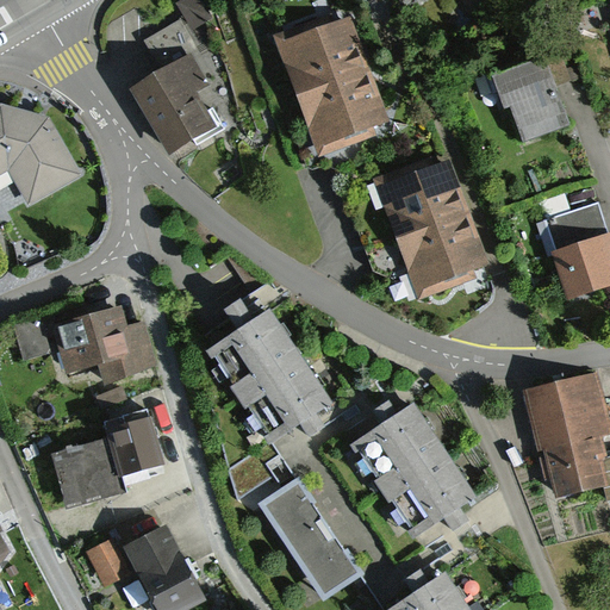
[(278,41),(296,94),(367,69),(349,16),(278,41)]
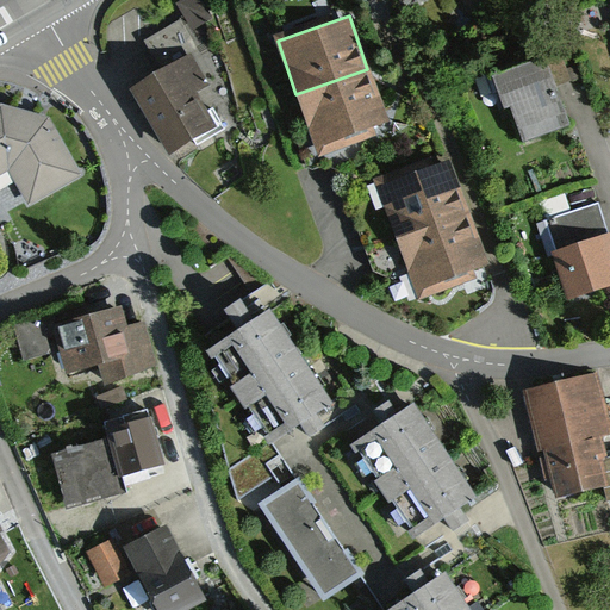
[(536,60),(489,79),(514,139),(560,120),(536,60)]
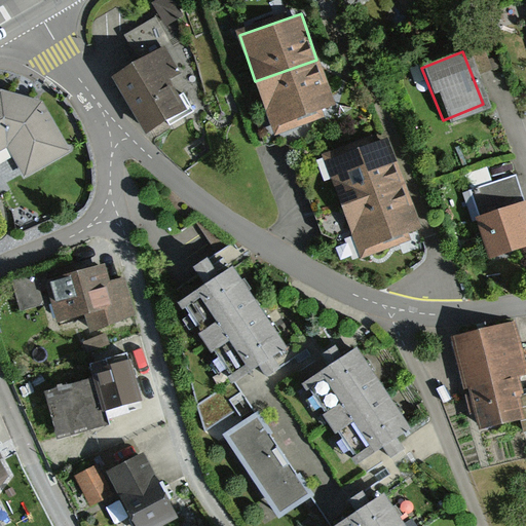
[(160,54),(115,82),(145,132),(191,104),(160,54)]
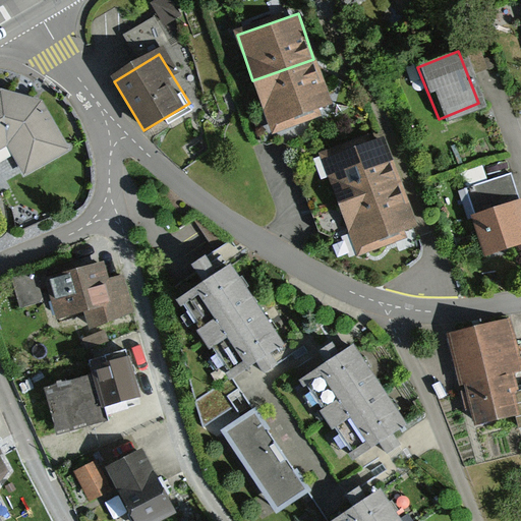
[(252,80),(269,126),(330,105),(313,59),(252,80)]
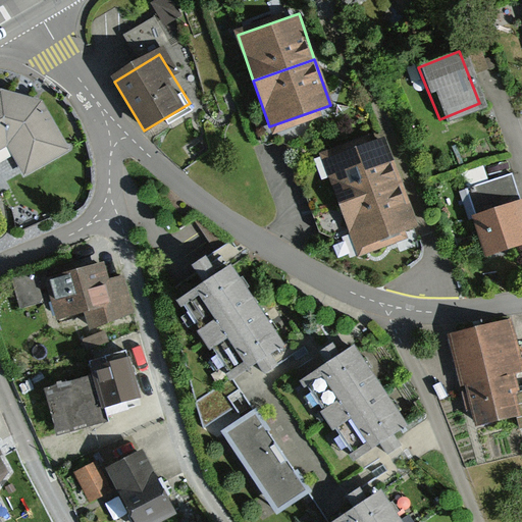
[(0,94),(0,151),(6,148),(21,176),(67,150),(40,105),(0,94)]
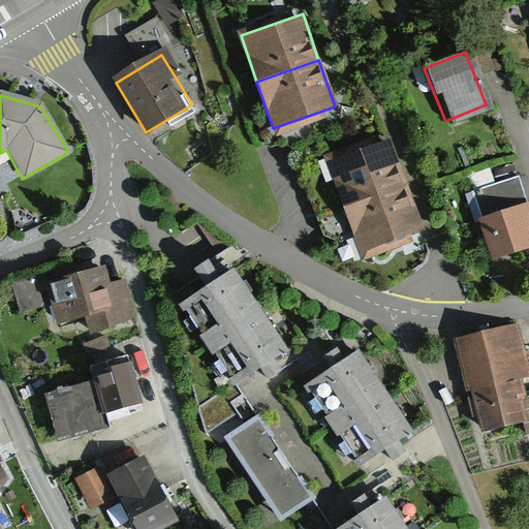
[(325,164),(341,210),(406,187),(391,142),(325,164)]
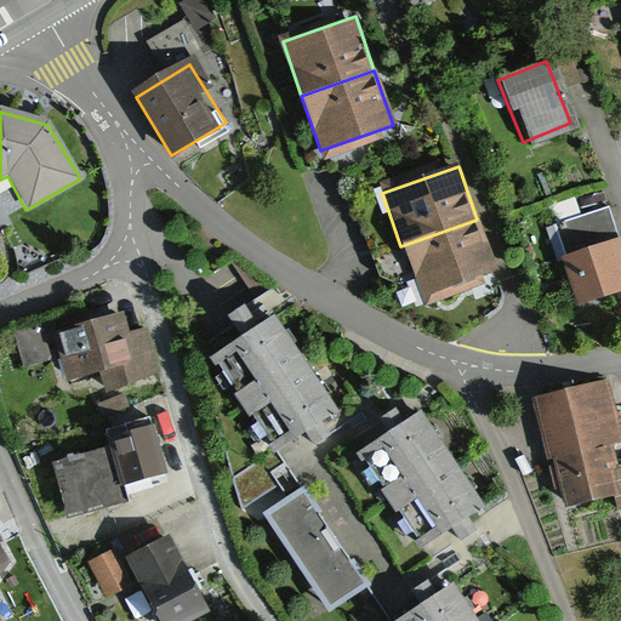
[(558,224),(568,255),(620,238),(610,208),(558,224)]
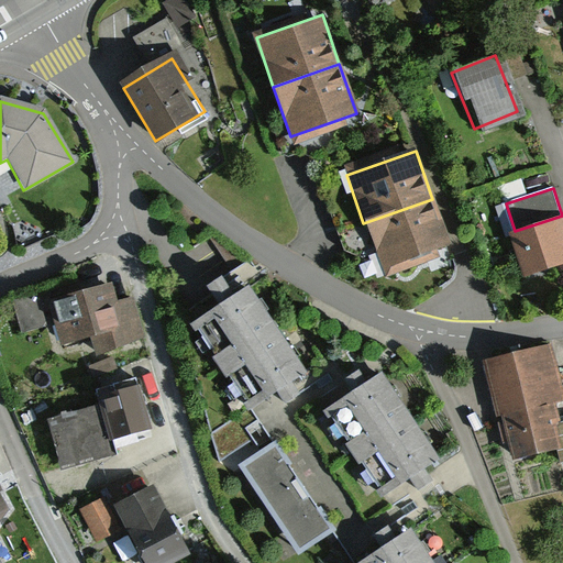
[(363,223),(381,272),(450,247),(432,199),(363,223)]
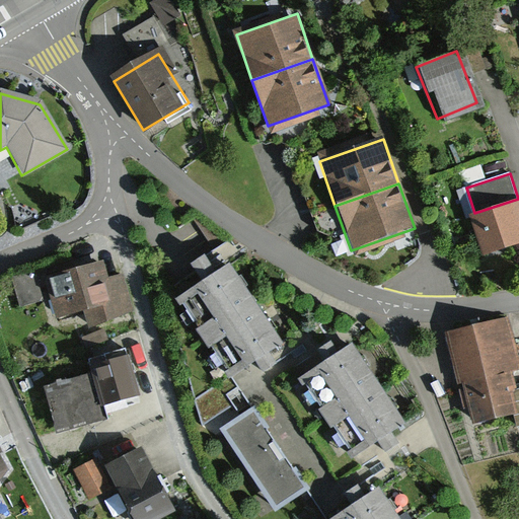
[(474,213),(469,215),(483,255),(518,243),(518,199),(474,213)]
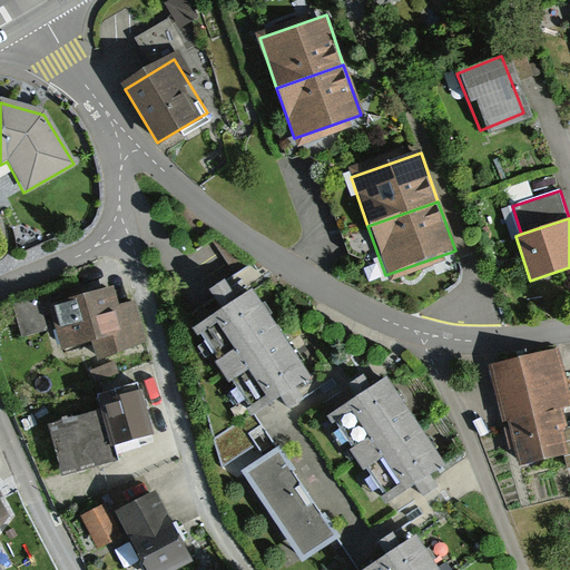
[(213,258),(228,267),(238,252),(223,243),(213,258)]
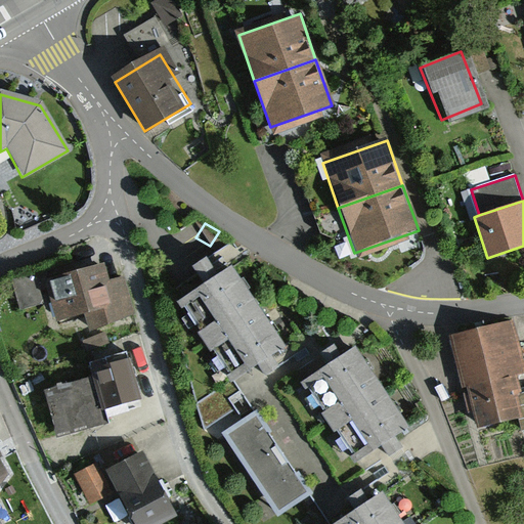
[(91,336),(110,330),(137,313),(125,275),(111,279),(105,263),(45,284),(59,325),(85,317),(91,336)]
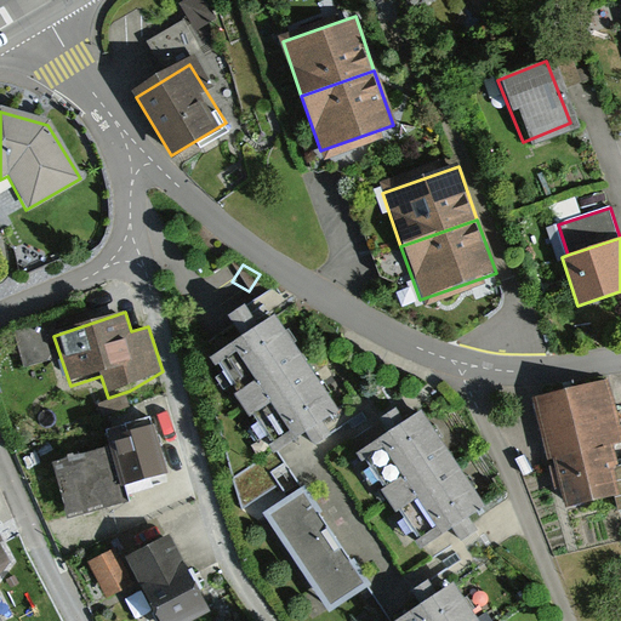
[(210,358),(239,405),(300,368),(271,320),(210,358)]
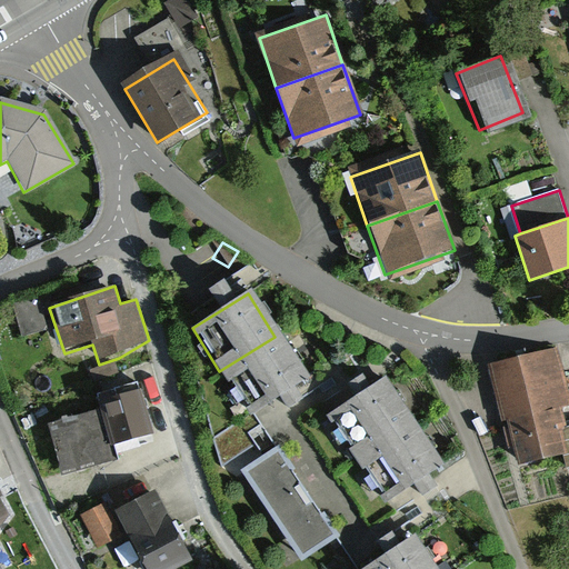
[(43,299),(21,308),(30,333),(53,326),(43,299)]
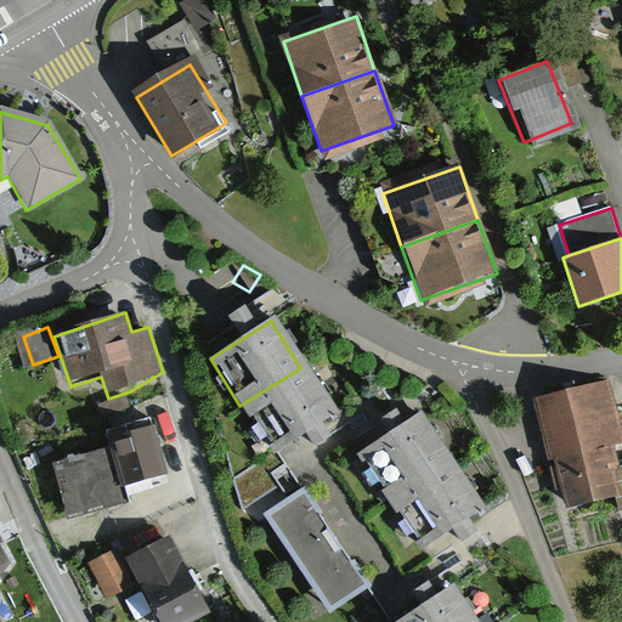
[(239,406),(269,453),(329,416),(300,368),(239,406)]
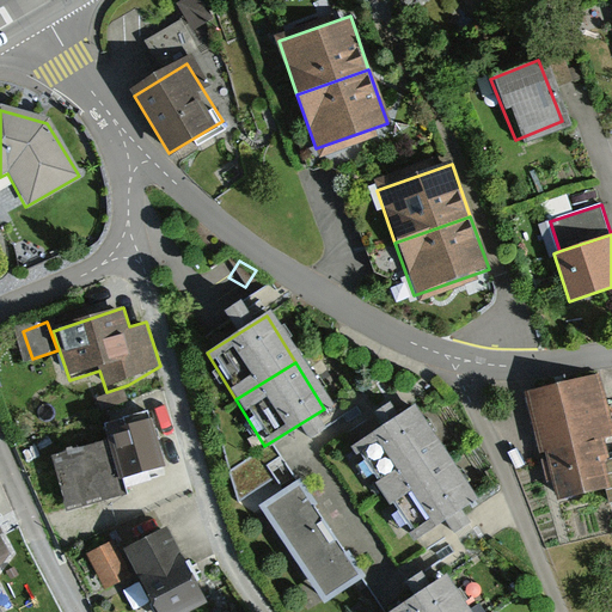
[(601,374),(525,393),(540,453),(549,451),(561,499),(605,488),(609,487),(603,461),(611,459),(606,440),(611,438),(611,416),(601,374)]
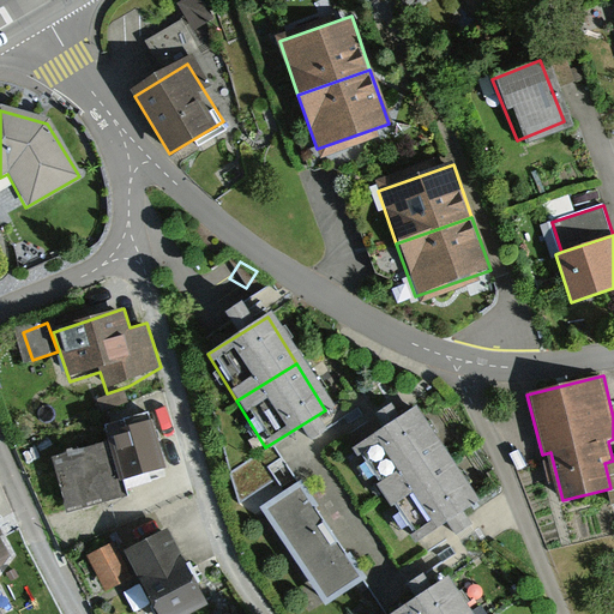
[(109,449),(56,463),(71,513),(127,498),(124,486),(166,474),(149,413),(103,426),(109,449)]
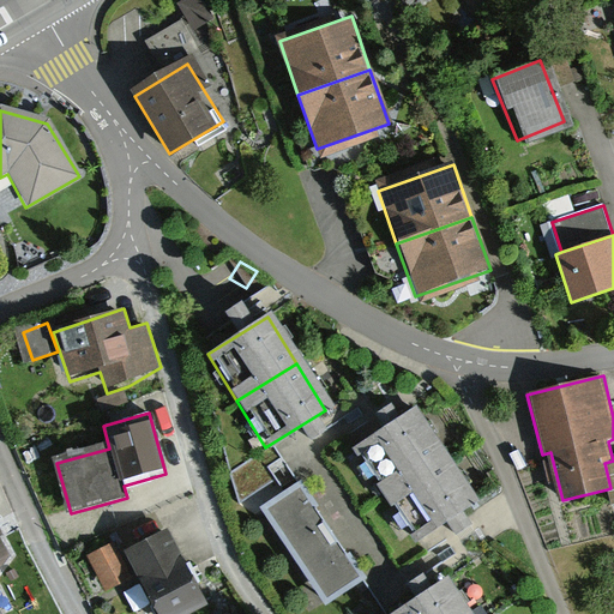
[(355,451),(384,497),(445,459),(416,413),(355,451)]
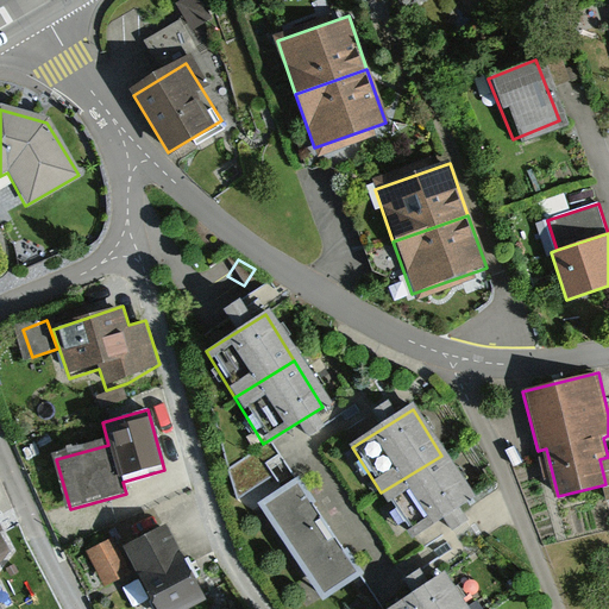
[(381,493),(409,539),(470,501),(441,456),(381,493)]
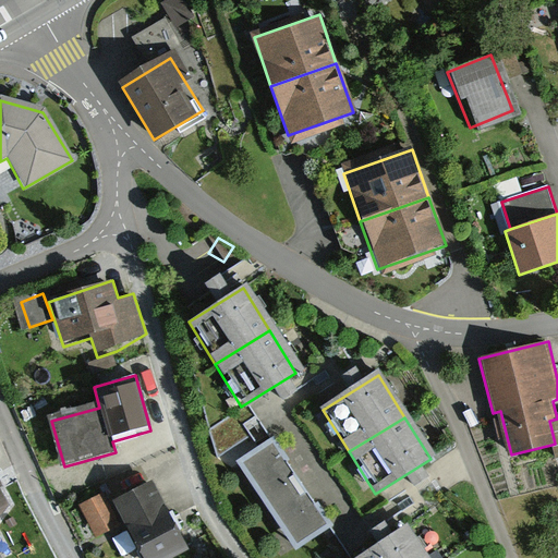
[(220,455),(253,444),(247,427),(215,438),(220,455)]
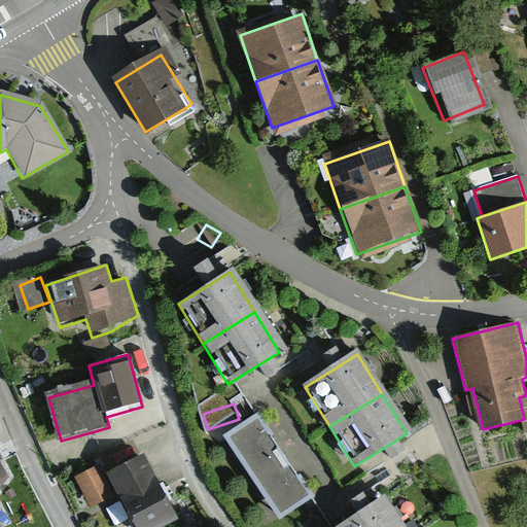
[(256,419),(224,441),(281,523),(313,501),(256,419)]
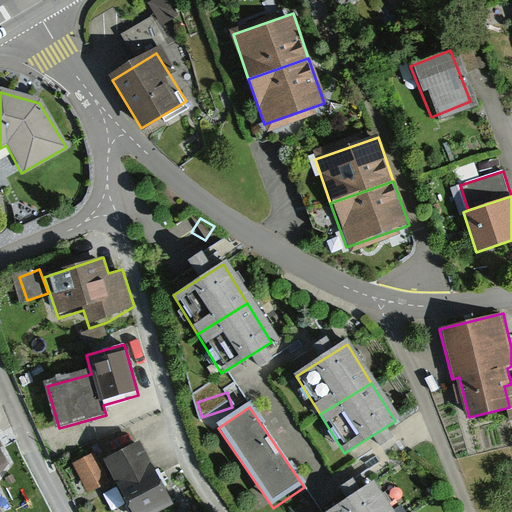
[(104,459),(130,511),(166,511),(176,507),(143,440),(104,459)]
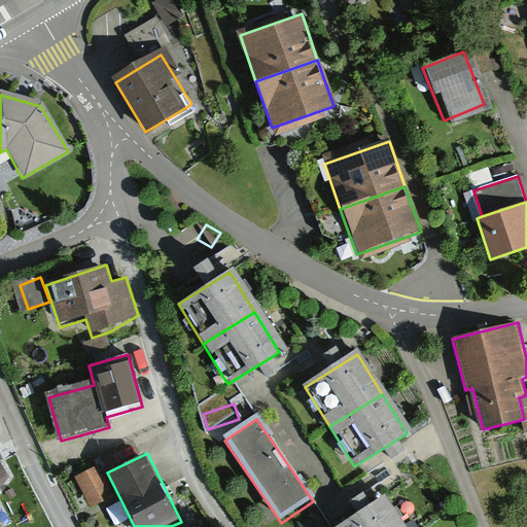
[(0,461),(0,490),(11,485),(0,461)]
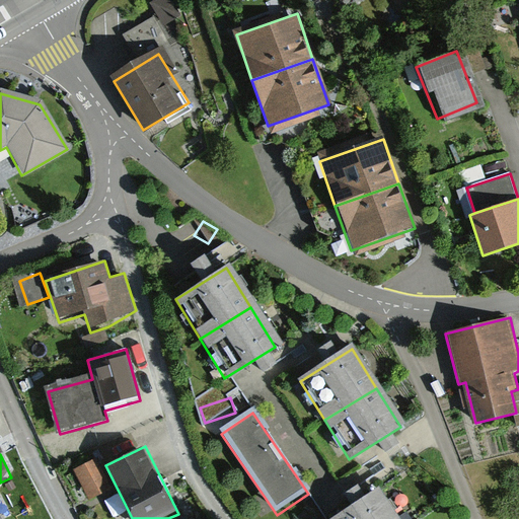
[(96,462),(74,473),(89,503),(112,492),(96,462)]
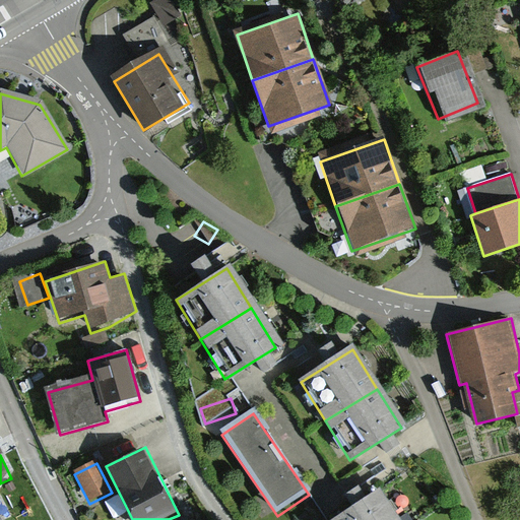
[(341,519),(402,519),(381,491),(341,519)]
